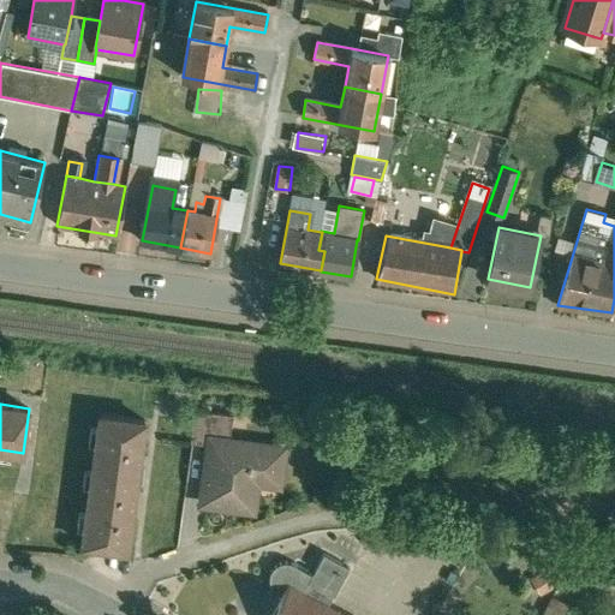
[(233,416),(196,410),(191,442),(210,445),(212,440),(230,442),(233,416)]
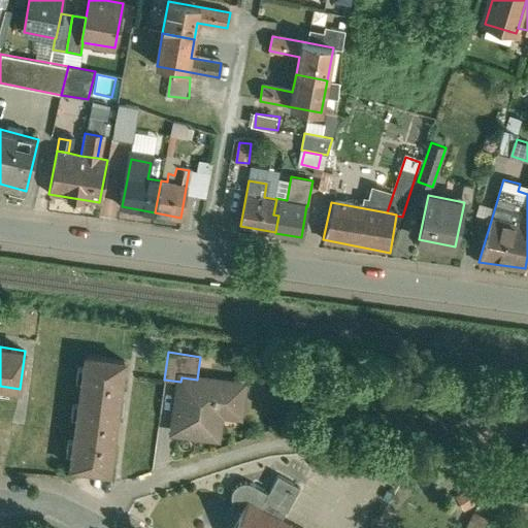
[(124,361),(87,356),(71,467),(109,472),(124,361)]
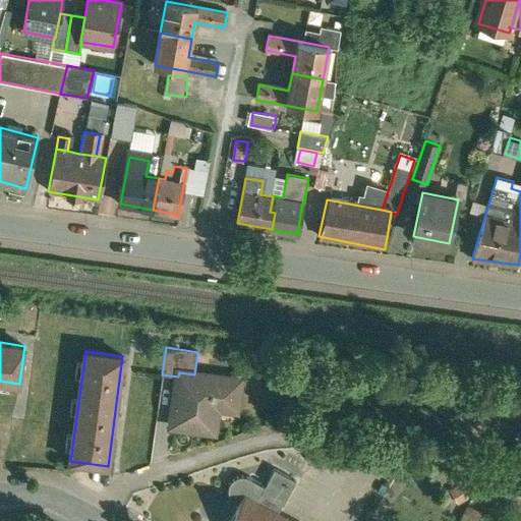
[(194,374),(179,372),(178,377),(172,425),(214,430),(218,399),(236,401),(239,381),(194,374)]
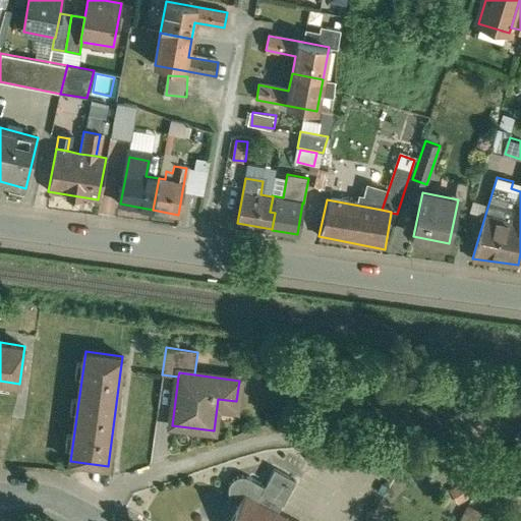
[(265,486),(262,491),(263,493),(257,502),(244,496),(245,495),(243,494),(238,503),(228,520),(289,520),(288,520),(288,519),(287,519),(287,520),(277,514),(278,513),(277,513),(282,504),(283,504),(296,480),(275,468),(265,486)]
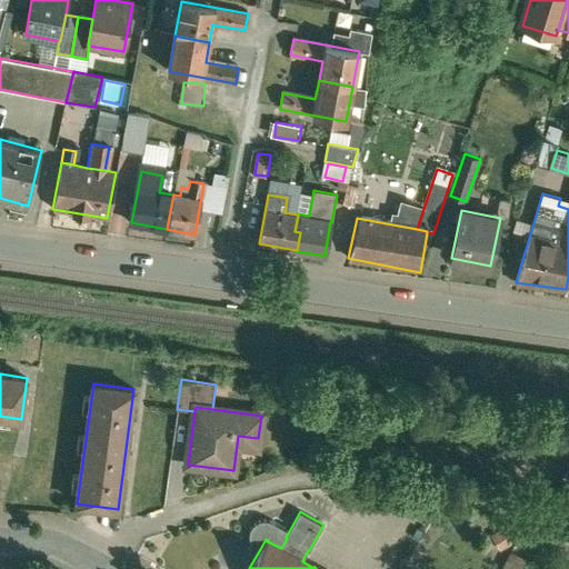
[(270,520),(266,520),(263,519),(261,520),(258,521),(255,523),(252,526),(251,527),(250,529),(249,532),(249,535),(250,538),(250,540),(251,542),(253,545),(256,547),(260,549),(266,539),(268,540),(267,541),(281,548),(287,538),(286,537),(289,531),(270,520)]
